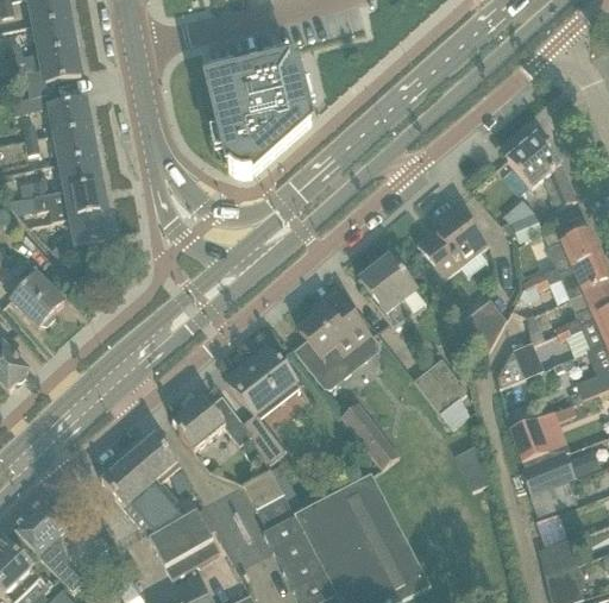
[(11,0),(0,2),(0,11),(1,17),(13,14),(11,0)]
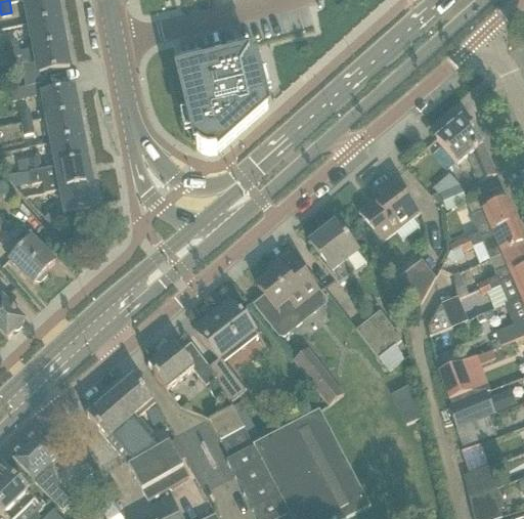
[(58,15),(55,0),(25,0),(29,22),(58,15)]
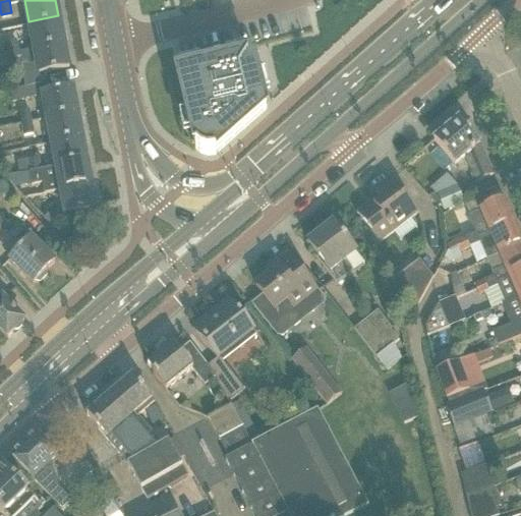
[(63,39),(58,15),(29,21),(33,45),(63,39)]
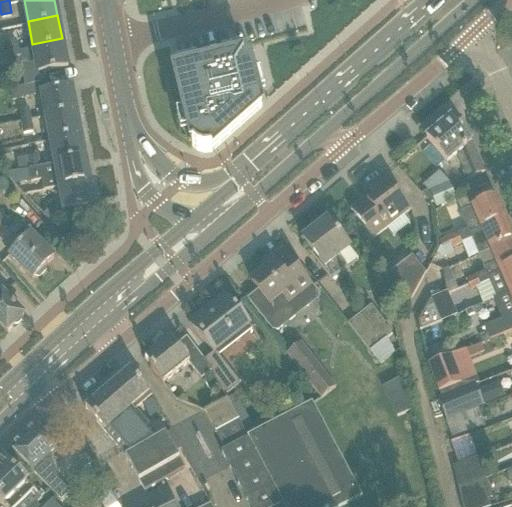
[(5,38),(0,38),(0,50),(7,49),(18,47),(15,36),(5,38)]
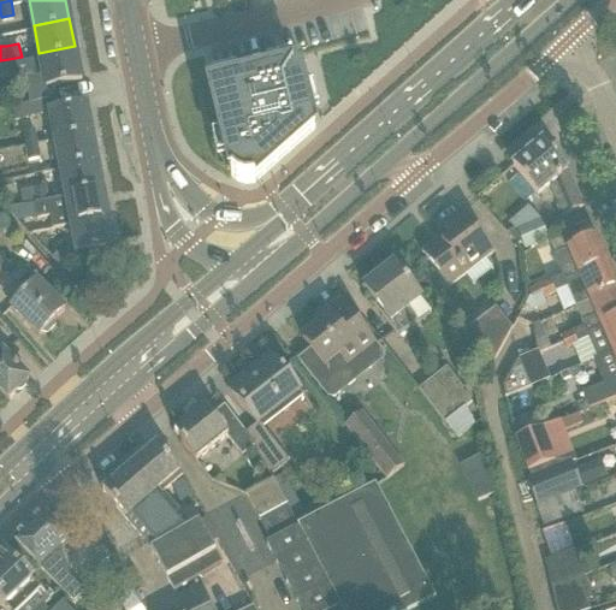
[(39,53),(22,57),(28,86),(80,76),(75,46),(39,53)]
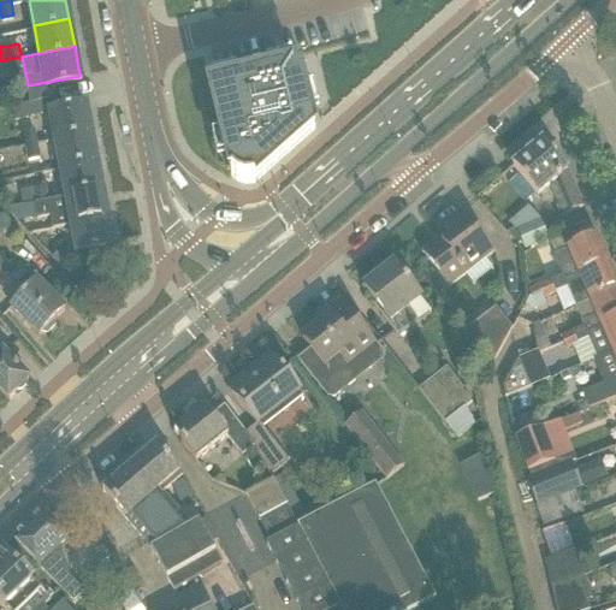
[(0,75),(0,76),(12,73),(24,71),(22,57),(9,59),(0,60),(0,75)]
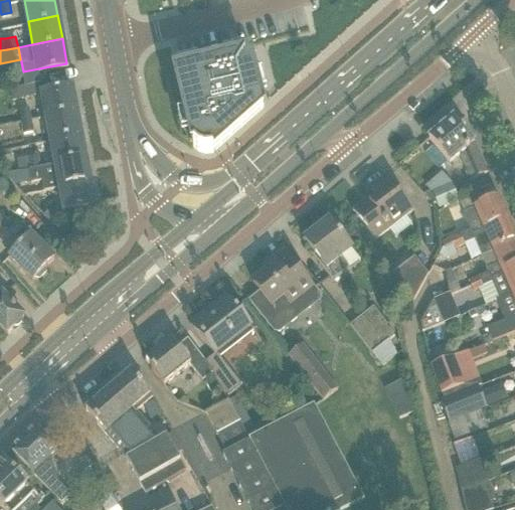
[(177,67),(174,67),(184,109),(188,127),(192,143),(197,147),(204,150),(211,149),(231,131),(262,104),(262,102),(263,102),(261,98),(260,98),(259,91),(259,90),(253,71),(248,49),(246,50),(230,54),(224,55),(199,61),(177,67)]
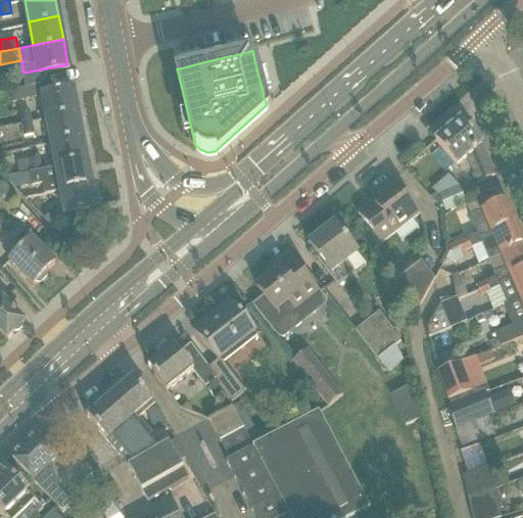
[(37,81),(8,87),(11,99),(40,93),(37,81)]
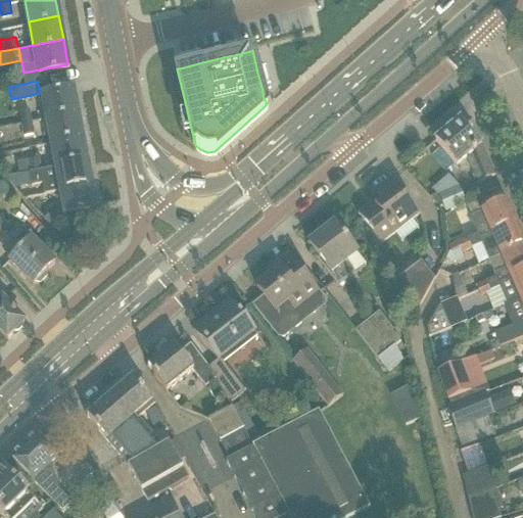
[(72,84),(42,90),(46,114),(77,108),(72,84)]
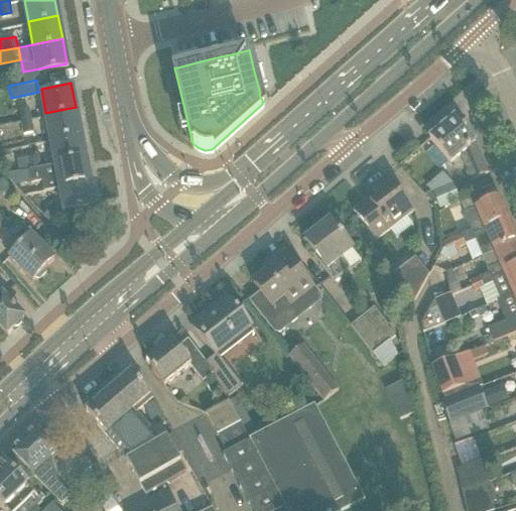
[(20,118),(30,116),(27,105),(18,107),(20,118)]
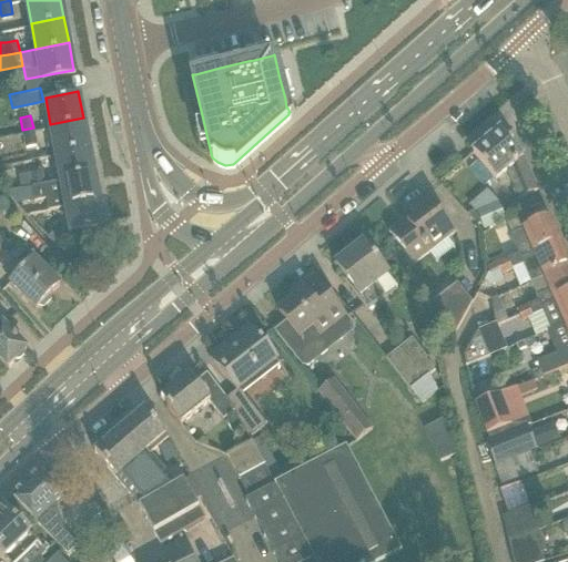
[(88,144),(83,118),(50,124),(56,151),(88,144)]
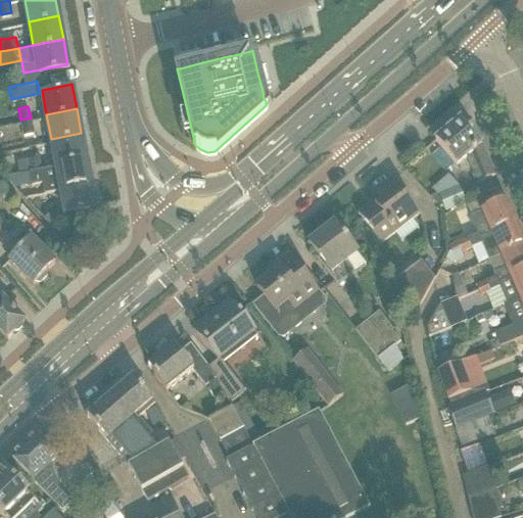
[(478,179),(494,172),(481,140),(460,115),(435,137),(457,161),(467,152),(478,179)]
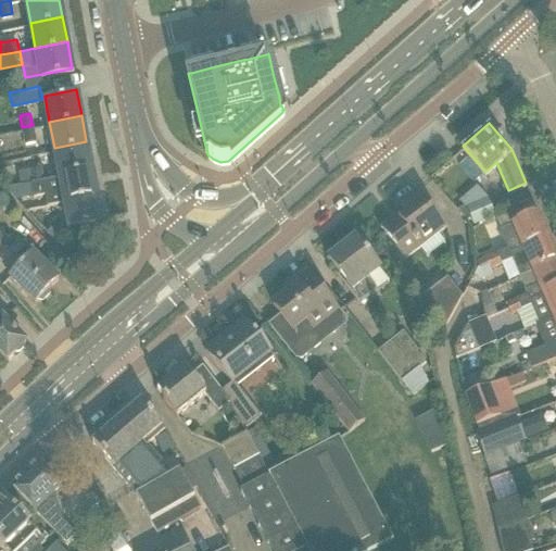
[(33,125),(22,127),(24,140),(35,138),(33,125)]
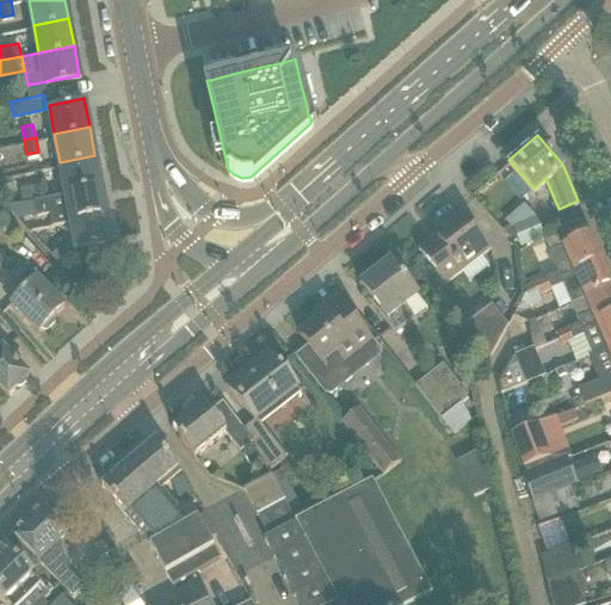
[(94,155),(60,162),(66,190),(100,184),(94,155)]
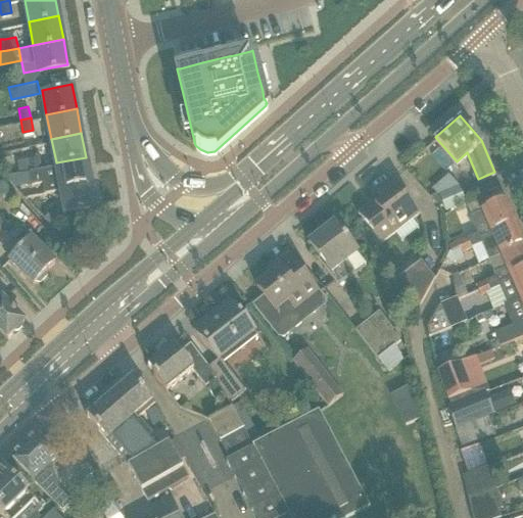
[(37,154),(28,156),(17,158),(19,170),(29,169),(40,167),(37,154)]
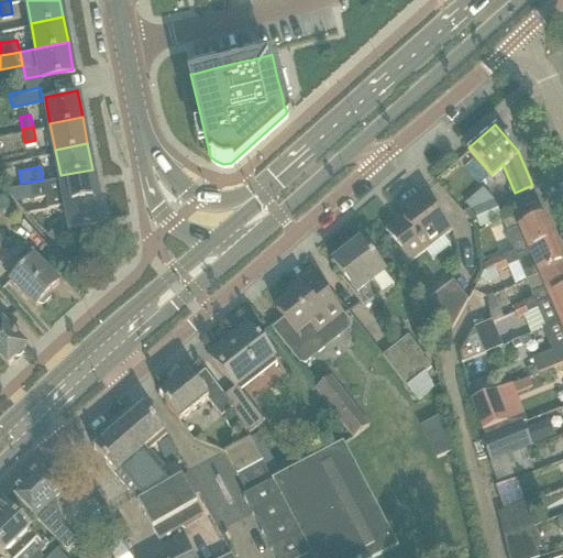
[(43,179),(31,182),(34,196),(63,190),(65,201),(98,196),(92,170),(61,175),(43,179)]
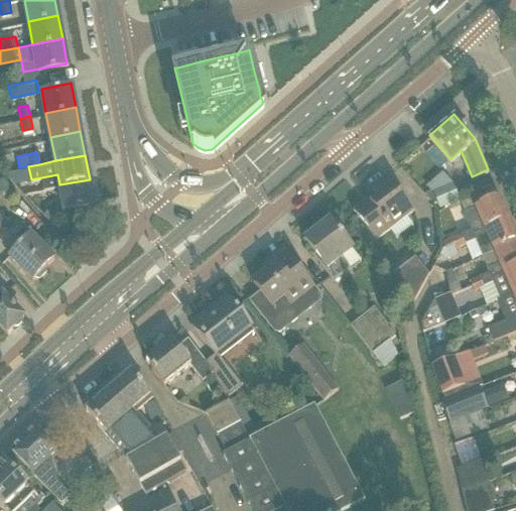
[(374,190),(367,197),(371,201),(356,213),(375,237),(413,207),(387,172),(371,185),(374,190)]
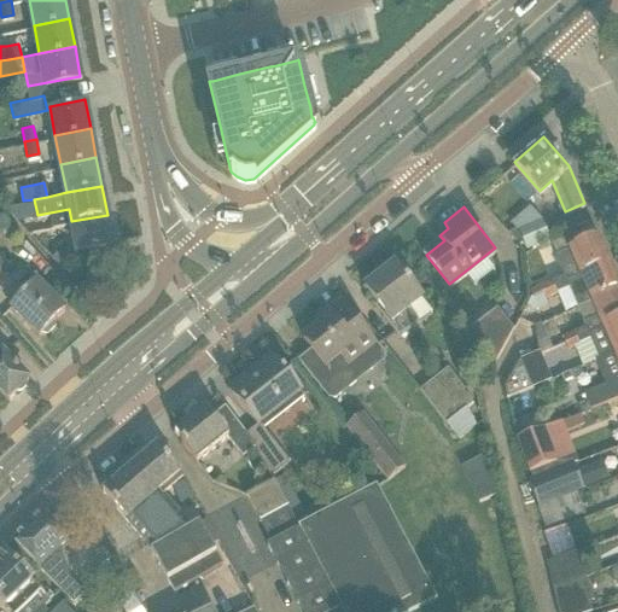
[(112,244),(108,215),(71,221),(77,251),(112,244)]
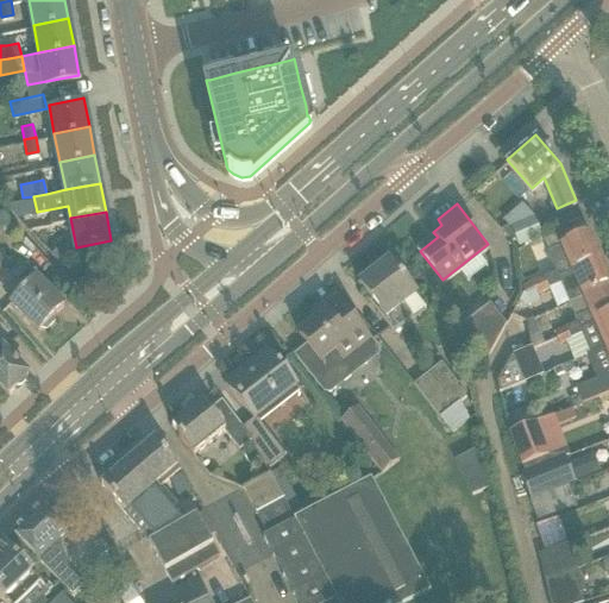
[(509,223),(519,244),(541,233),(533,213),(509,223)]
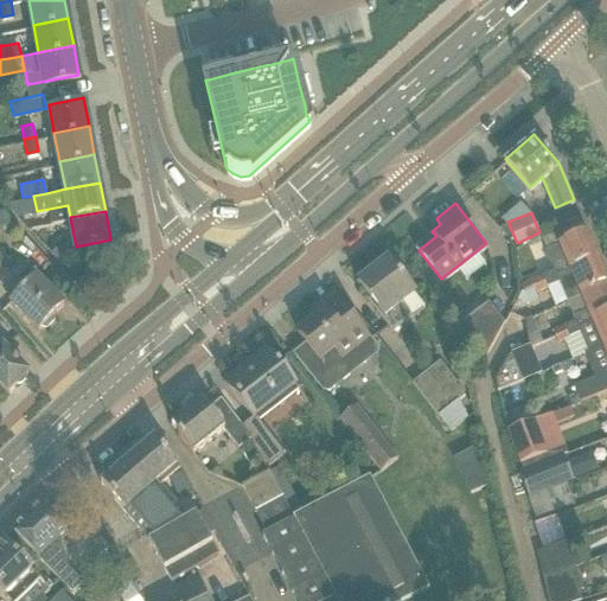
[(587,229),(558,241),(545,247),(554,267),(556,273),(598,255),(587,229)]
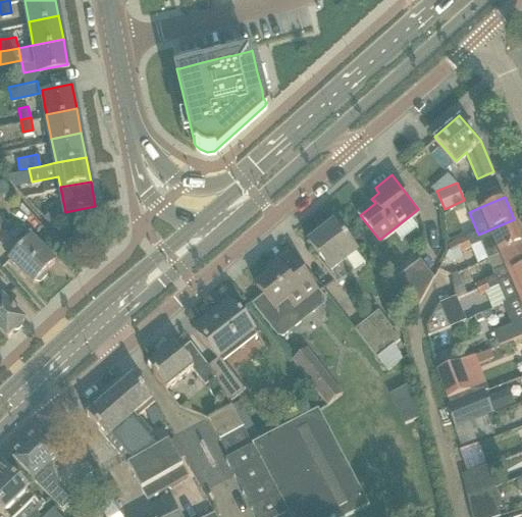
[(51,208),(44,214),(52,223),(59,217),(51,208)]
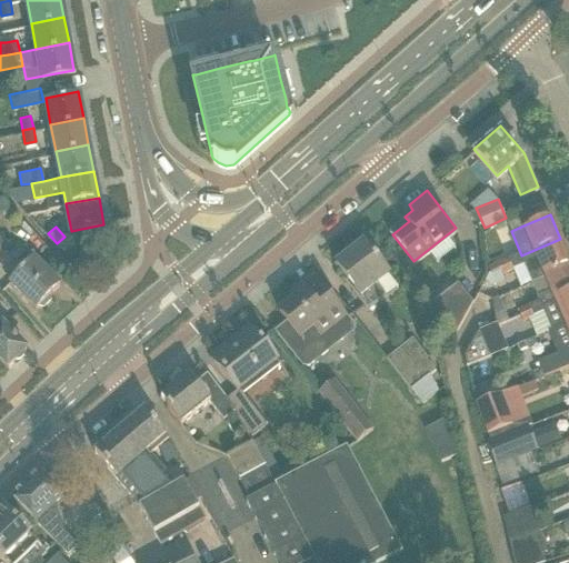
[(377,280),(388,271),(363,239),(336,261),(353,284),(351,287),(367,307),(387,292),(377,280)]
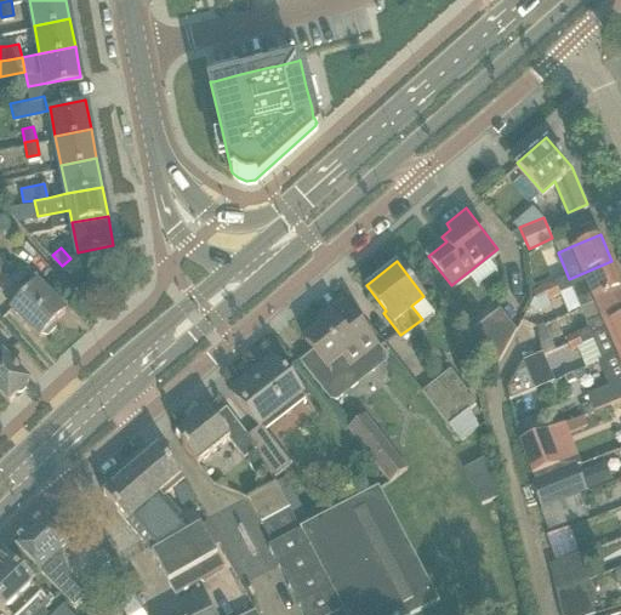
[(567,273),(554,278),(560,290),(573,285),(581,305),(594,299),(620,286),(620,282),(611,261),(569,279),(567,273)]
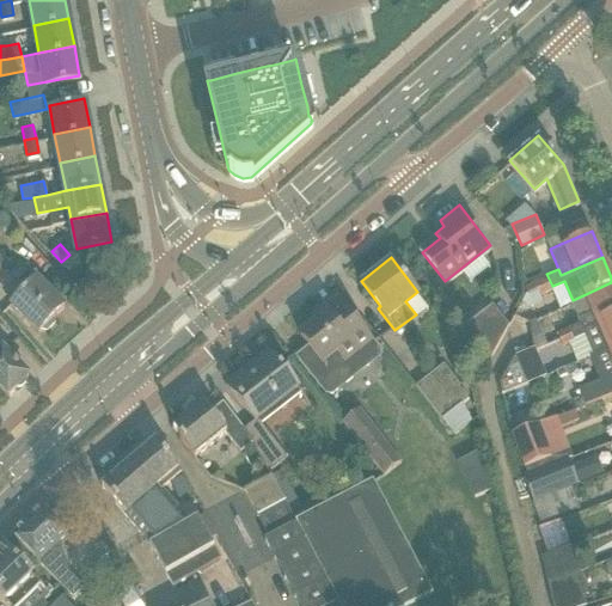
[(24,287),(11,300),(38,328),(42,324),(47,326),(55,317),(54,312),(63,303),(26,265),(14,277),(24,287)]
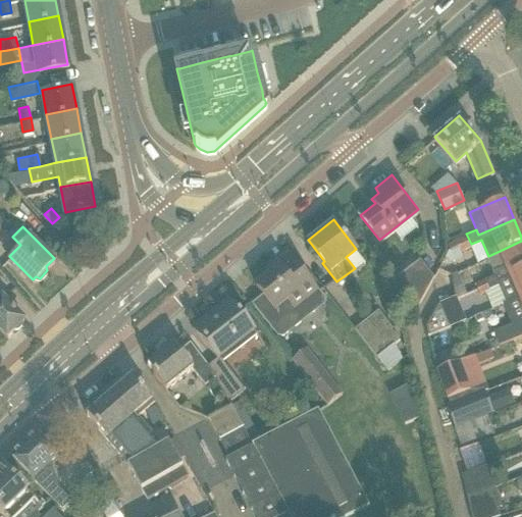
[(466,234),(456,239),(447,243),(446,250),(458,244),(460,248),(471,244),(466,234)]
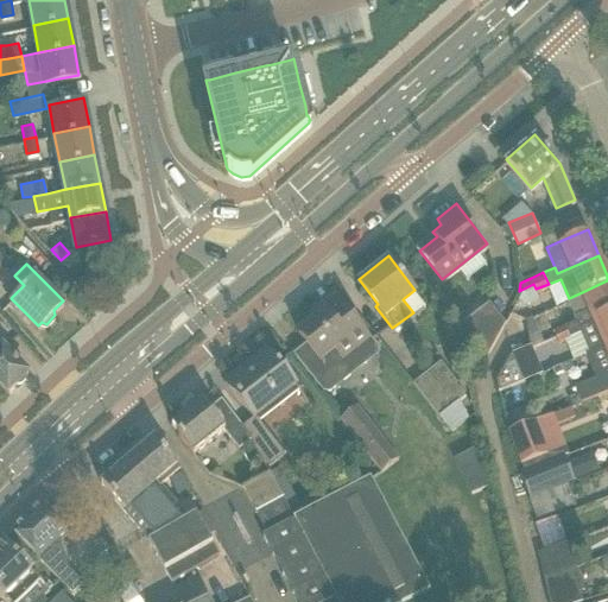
[(607,280),(582,292),(588,306),(575,312),(577,317),(580,323),(607,310),(607,280)]
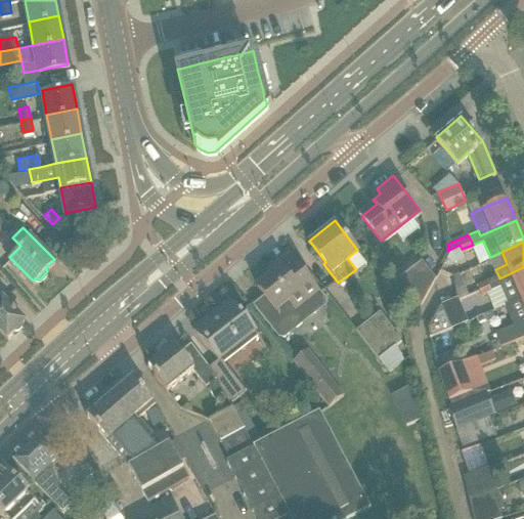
[(460,245),(447,251),(451,260),(464,254),(462,249),(460,245)]
